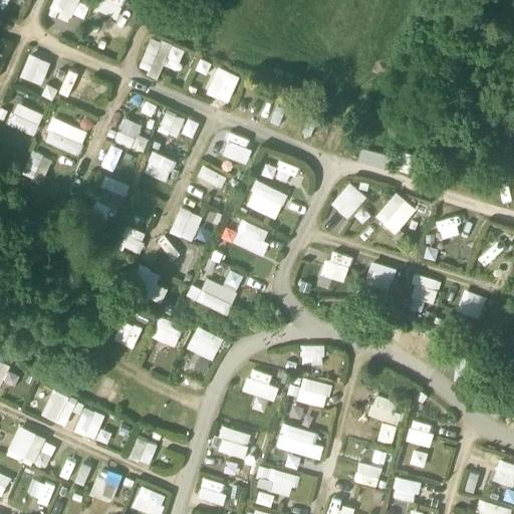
[(0,0),(0,6),(4,8),(8,0),(0,0)]
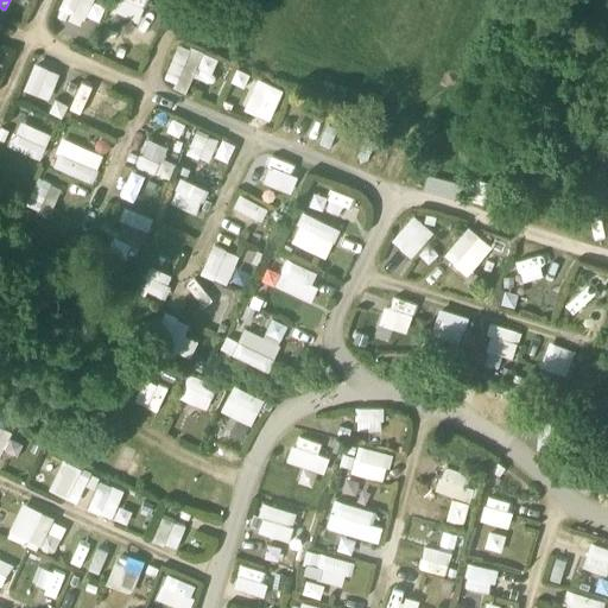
[(84,17),(99,21),(105,6),(94,1),(94,0),(62,0),(56,17),(80,26),(84,17)]
